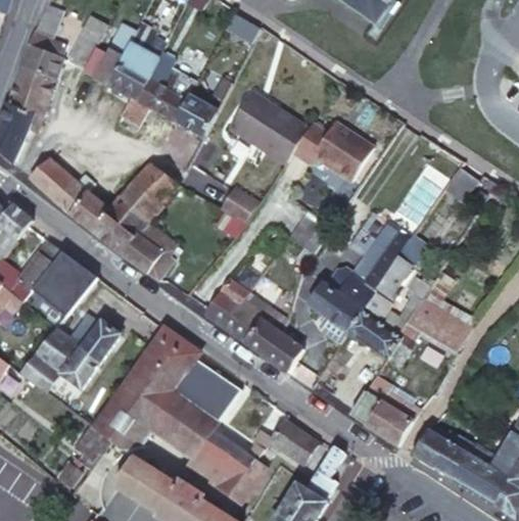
[(346,0),(375,20),(387,0),(346,0)]
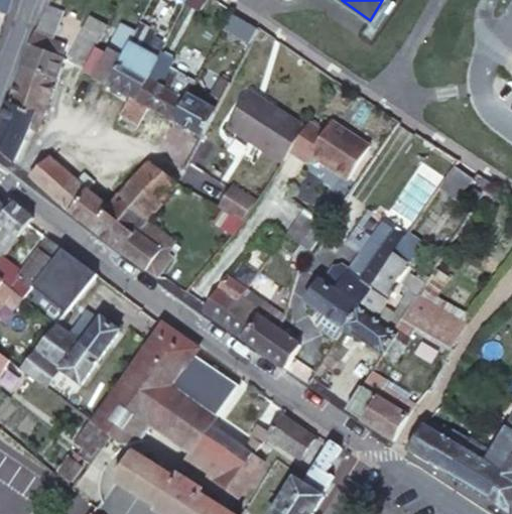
[(103,34),(107,25),(89,16),(67,60),(84,71),(90,58),(97,46),(103,34)]
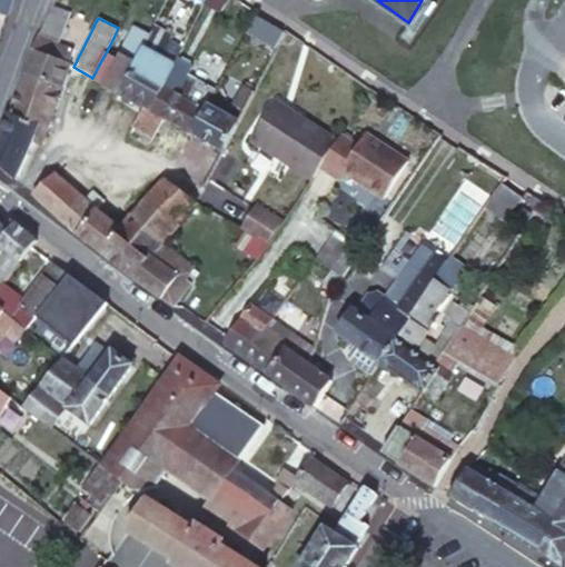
[(277,46),(287,27),(280,22),(275,19),(264,39),(277,46)]
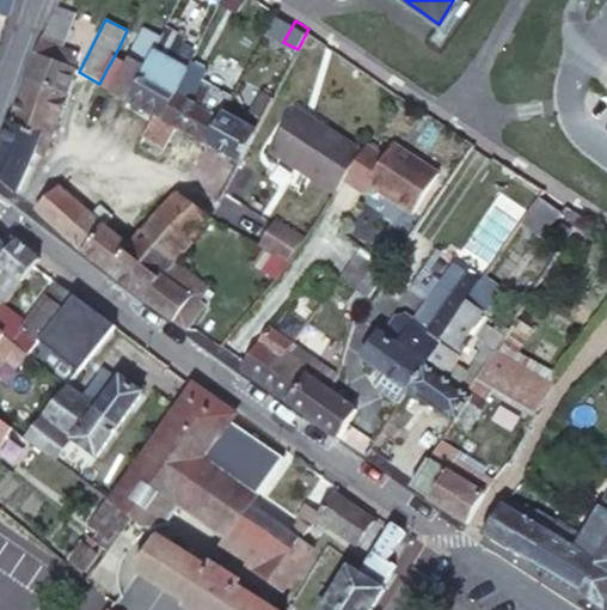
[(170,59),(151,49),(126,99),(146,111),(152,114),(158,117),(169,96),(189,59),(192,49),(203,30),(189,23),(170,59)]
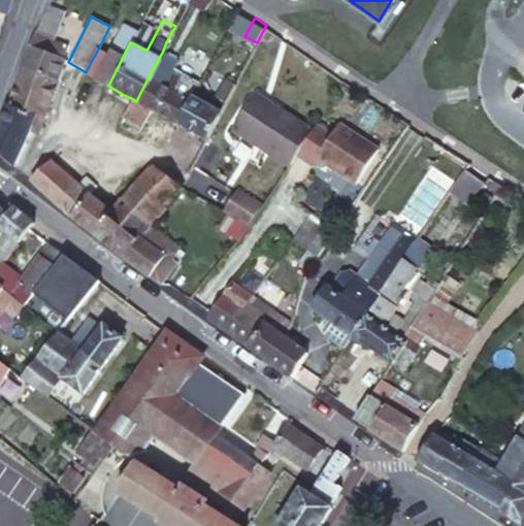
[(134,36),(136,30),(124,23),(107,52),(99,47),(92,60),(86,72),(108,86),(130,42),(134,36)]
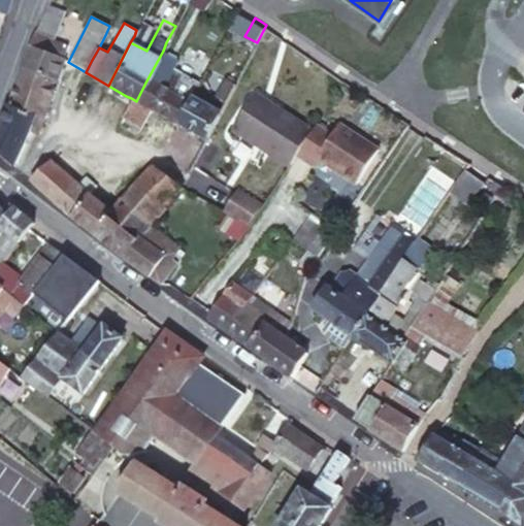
[(66,46),(31,30),(26,45),(20,62),(56,76),(59,70),(62,58),(66,46)]
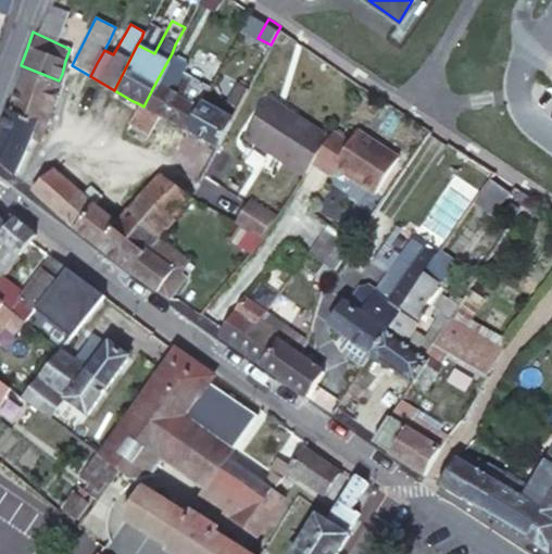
[(163,117),(185,129),(205,91),(201,88),(204,84),(179,71),(185,61),(172,53),(153,87),(143,106),(158,114),(163,117)]
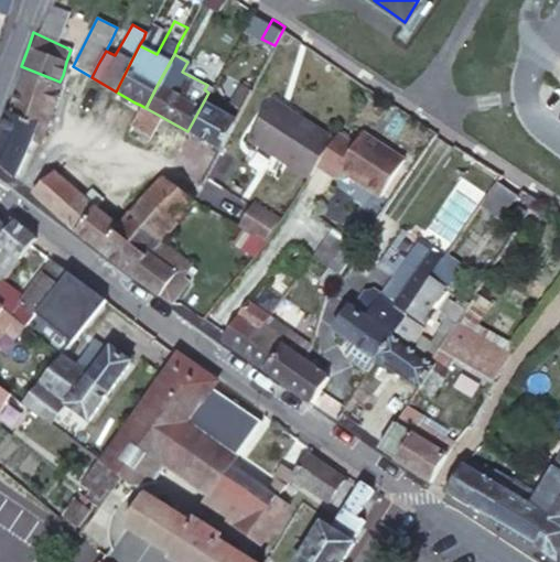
[(60,82),(21,66),(15,82),(8,101),(6,108),(45,125),(53,101),(60,82)]
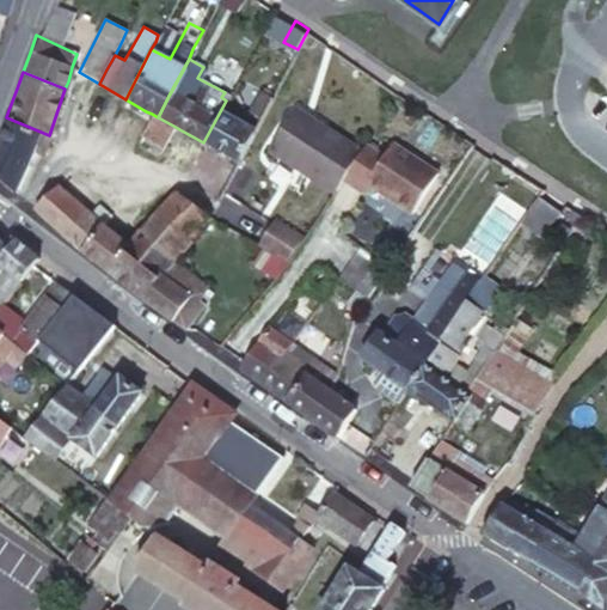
[(270,102),(273,97),(255,87),(243,110),(226,101),(203,142),(212,148),(238,163),(247,142),(270,102)]
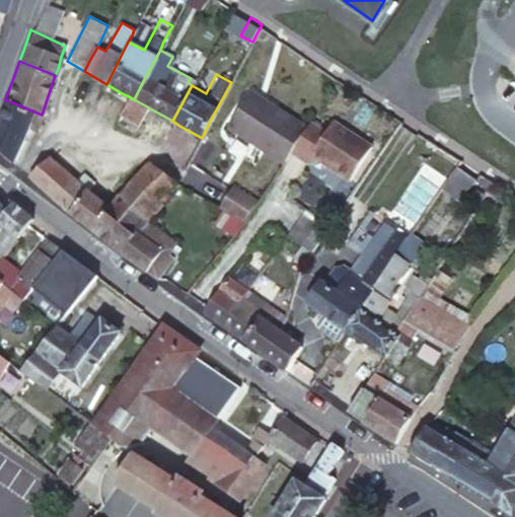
[(249,88),(226,125),(281,159),(303,123),(249,88)]
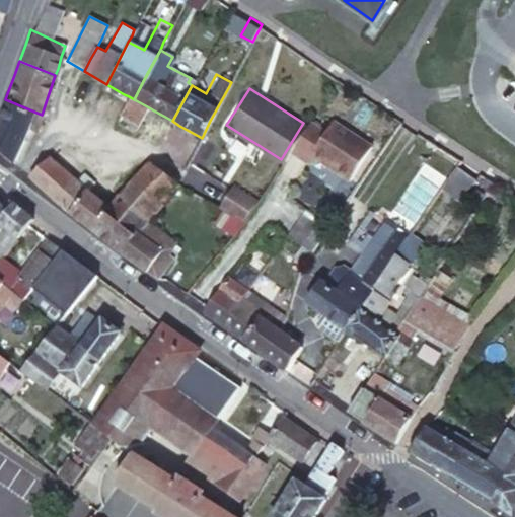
[(138,124),(147,106),(134,99),(129,96),(119,113),(138,124)]
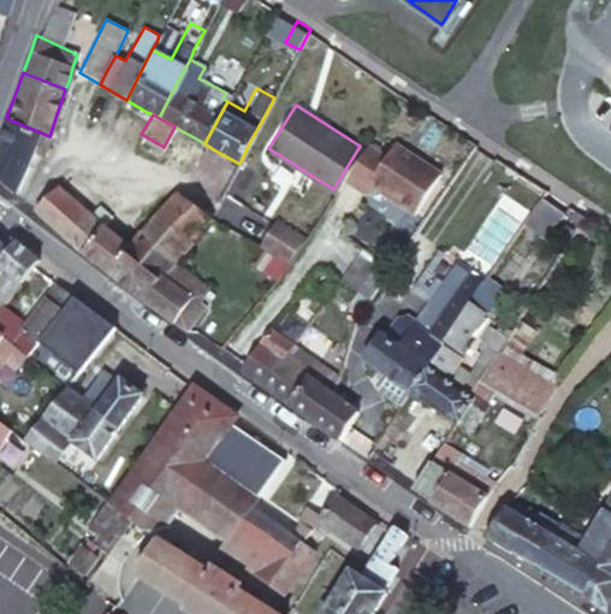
[(49,136),(6,118),(0,133),(0,177),(15,190),(34,151),(43,153),(49,136)]
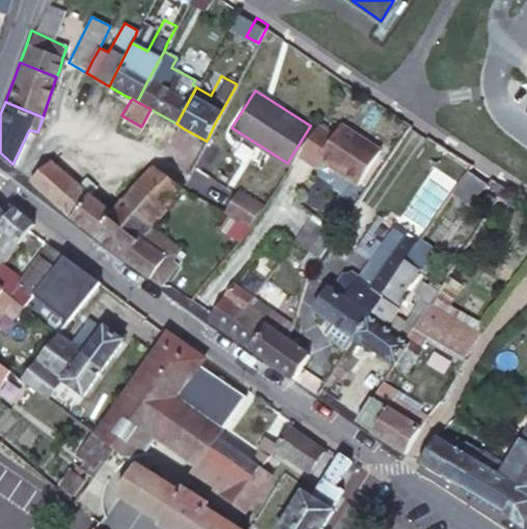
[(315,122),(297,152),(313,163),(317,157),(357,182),(380,147),(339,121),(332,133),(315,122)]
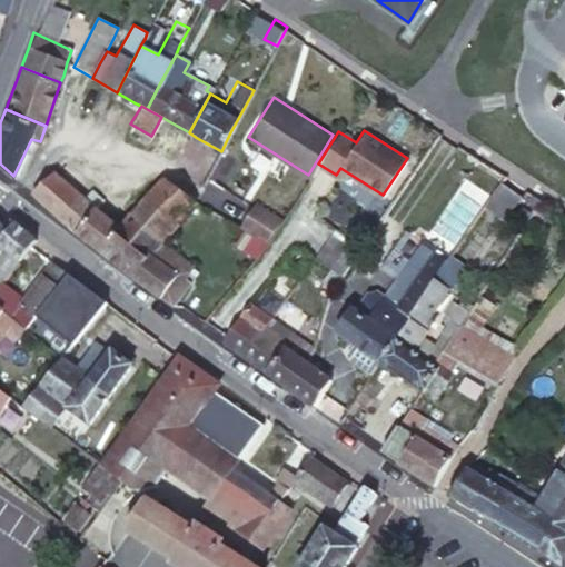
[(71,230),(91,208),(50,170),(28,190),(36,197),(56,215),(71,230)]
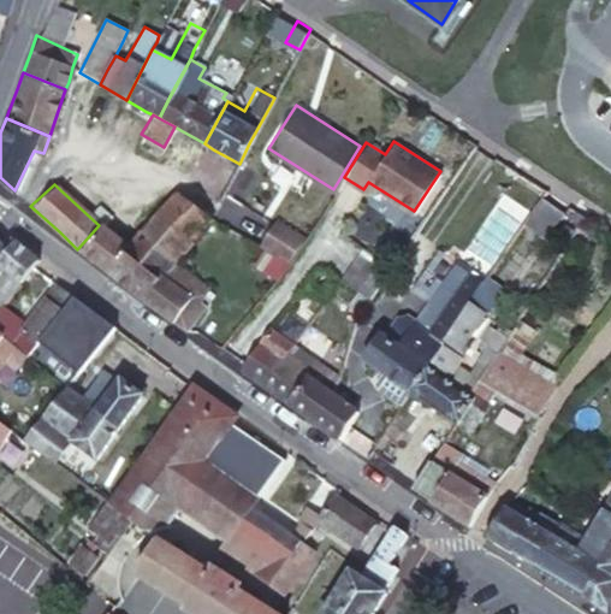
[(170,263),(208,220),(175,190),(125,246),(123,248),(159,275),(170,263)]
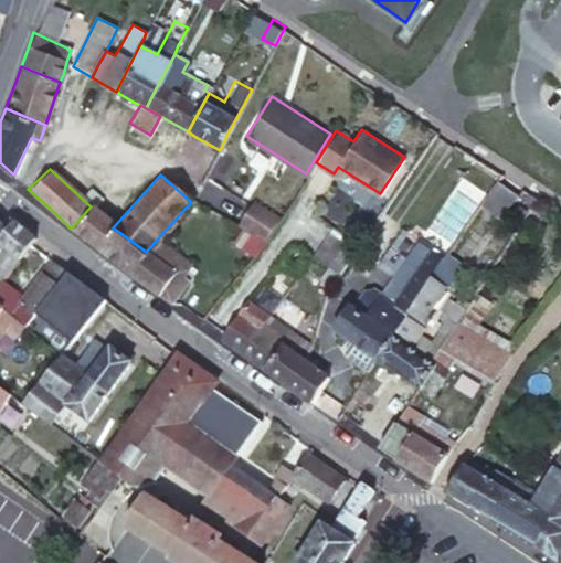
[(202,183),(209,188),(214,179),(207,174),(202,183)]
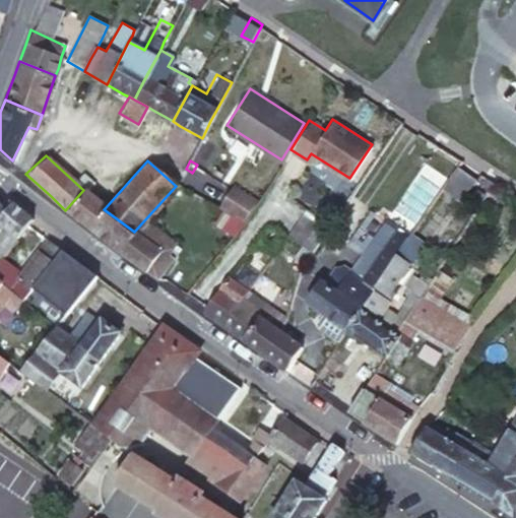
[(454,165),(440,185),(458,198),(472,177),(454,165)]
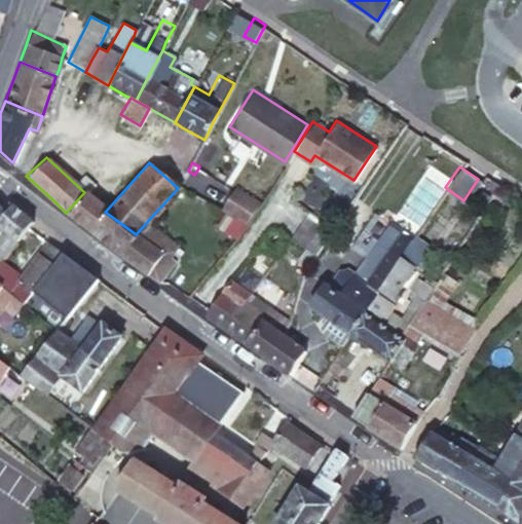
[(495,191),(499,183),(492,179),(488,176),(483,184),(495,191)]
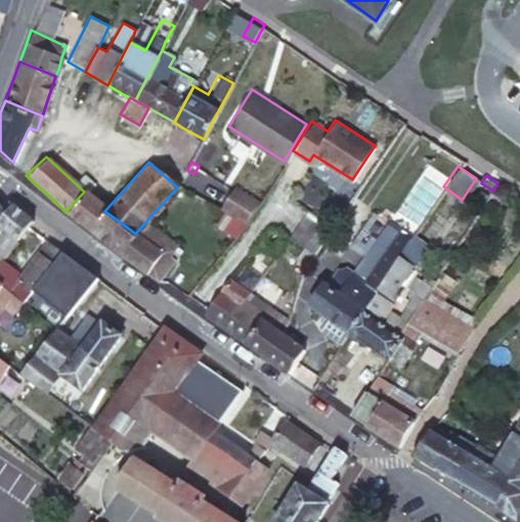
[(269,219),(286,193),(290,188),(274,178),(260,201),(259,204),(245,225),(257,234),(259,236),(269,219)]
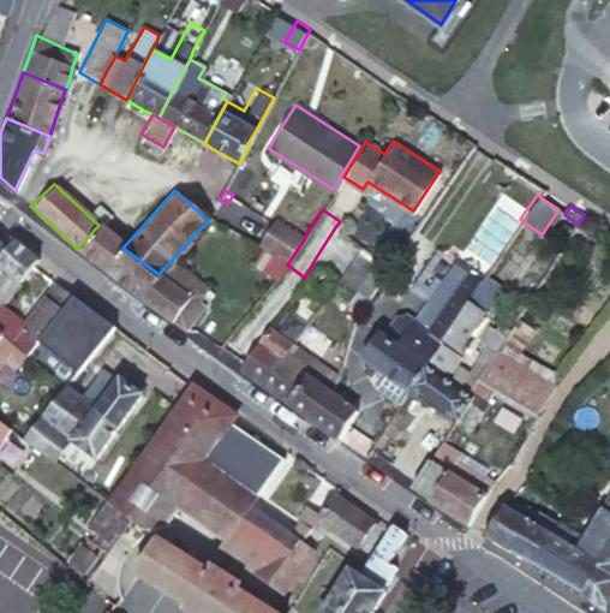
[(287,265),(304,239),(275,222),(274,222),(259,248),(264,251),(287,265)]
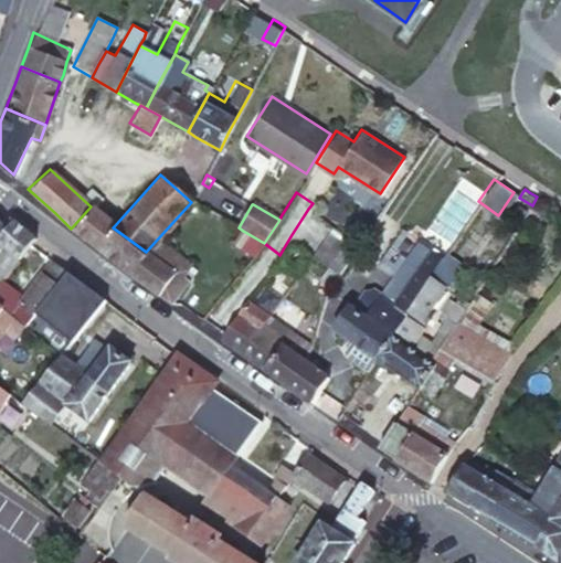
[(92,245),(94,247),(105,236),(113,227),(115,225),(91,206),(71,229),(75,232),(83,238),(92,245)]
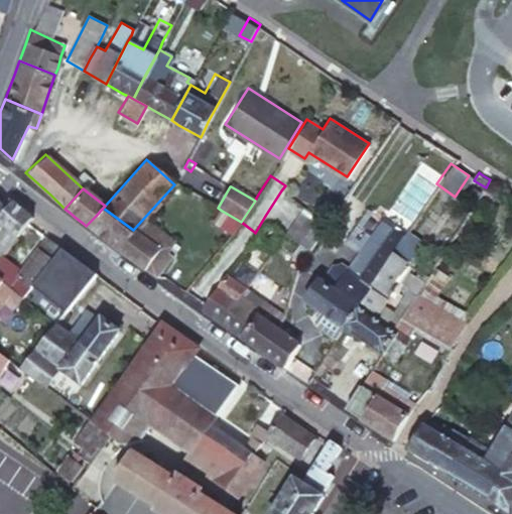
[(0,253),(4,248),(26,221),(29,216),(8,200),(6,202),(8,204),(6,207),(0,214),(0,253)]
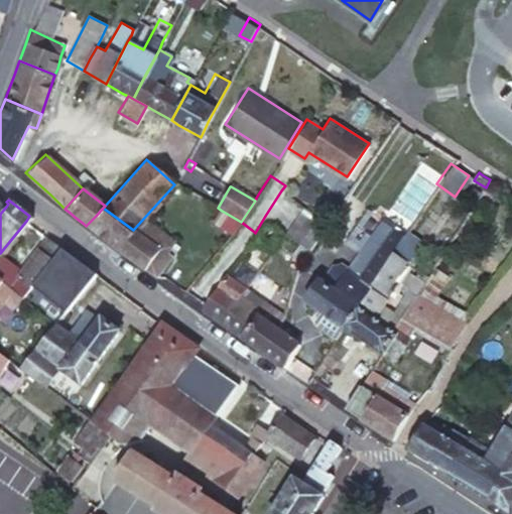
[(327,221),(302,205),(293,219),(316,235),(323,226),(327,221)]
